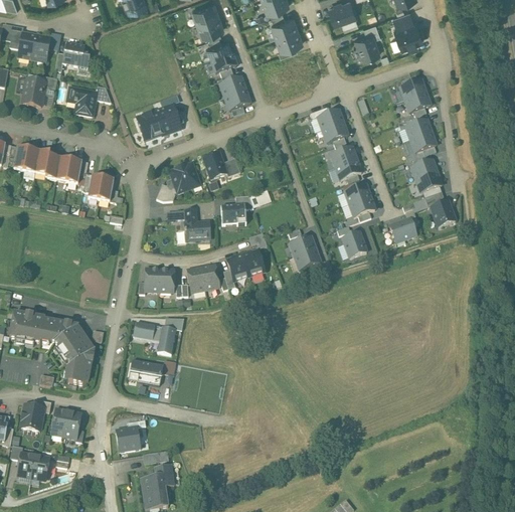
[(2,0),(6,8),(17,10),(13,0),(2,0)]
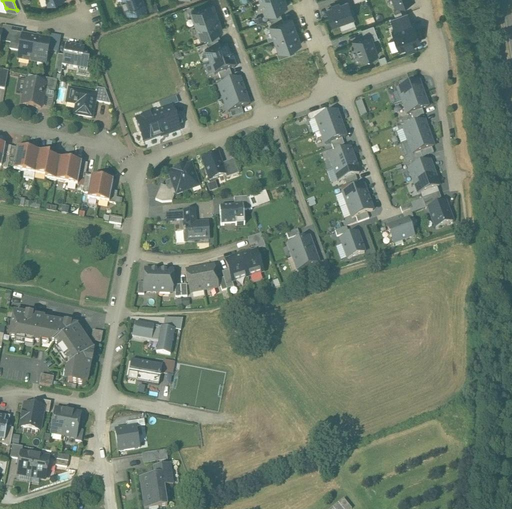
[(122,0),(124,5),(126,4),(128,11),(145,5),(143,0),(122,0)]
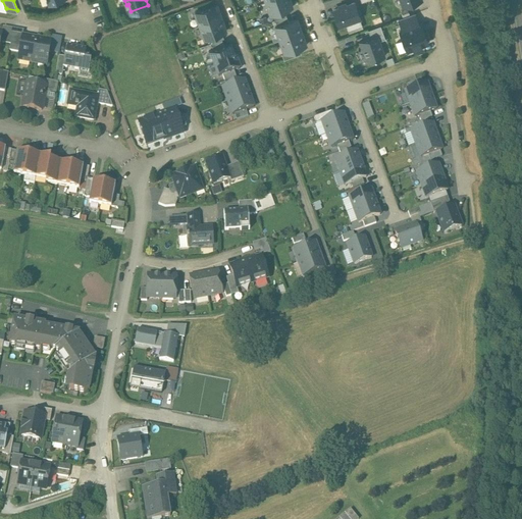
[(267,0),(270,11),(272,11),(284,7),(292,4),(290,0),(267,0)]
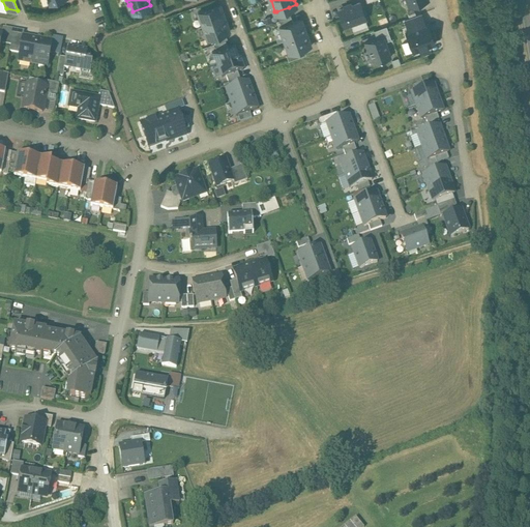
[(356,0),(339,6),(345,23),(351,21),(351,23),(359,20),(358,18),(365,16),(359,0),(356,0)]
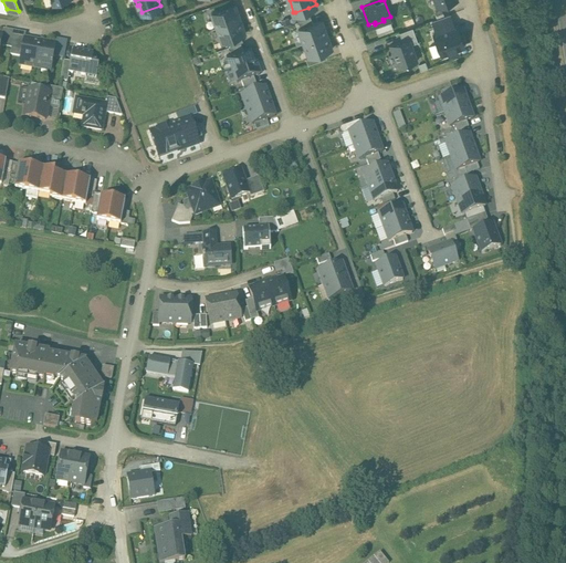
[(211,10),(216,24),(240,16),(234,1),(211,10)]
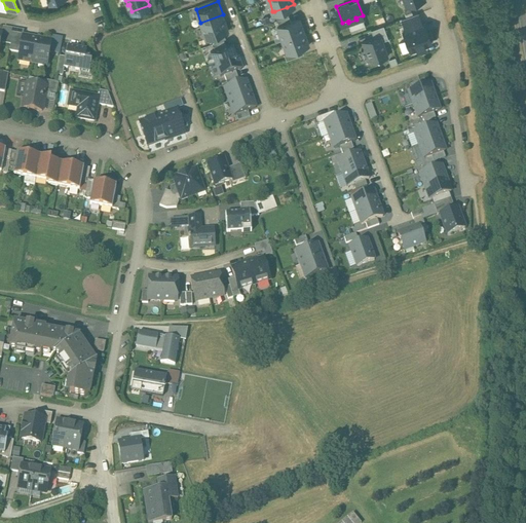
[(276,16),(289,12),(287,7),(274,11),(276,16)]
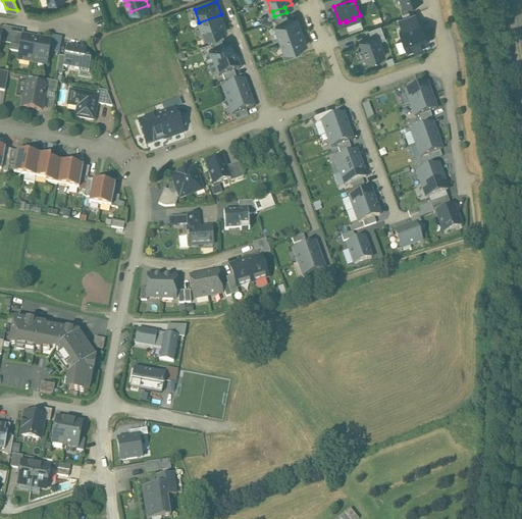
[(399,15),(403,27),(418,20),(414,9),(399,15)]
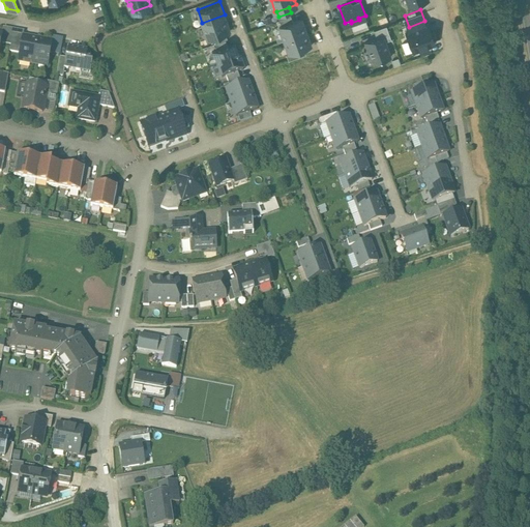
[(281,23),(293,18),(291,12),(278,17),(281,23)]
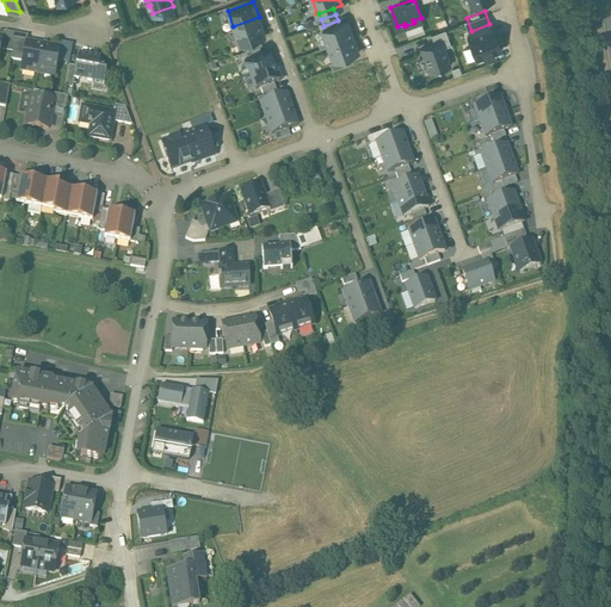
[(233,26),(239,42),(246,39),(260,35),(265,32),(259,17),(233,26)]
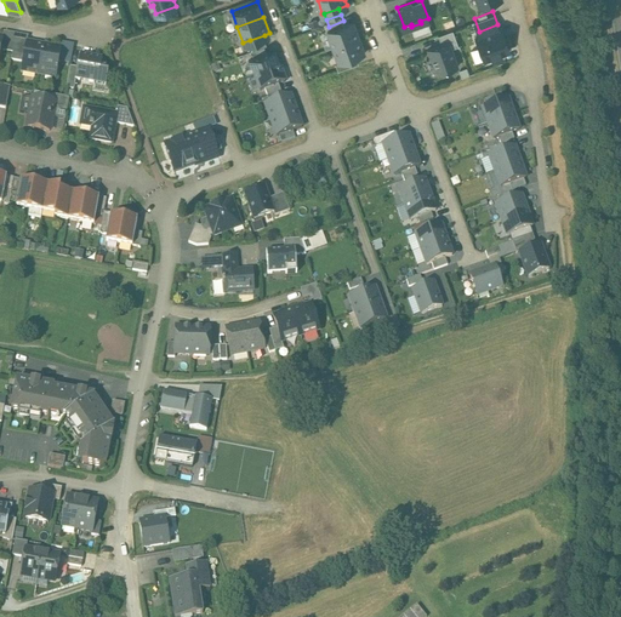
[(329,27),(328,27),(332,43),(358,34),(352,18),(343,21),(329,27)]
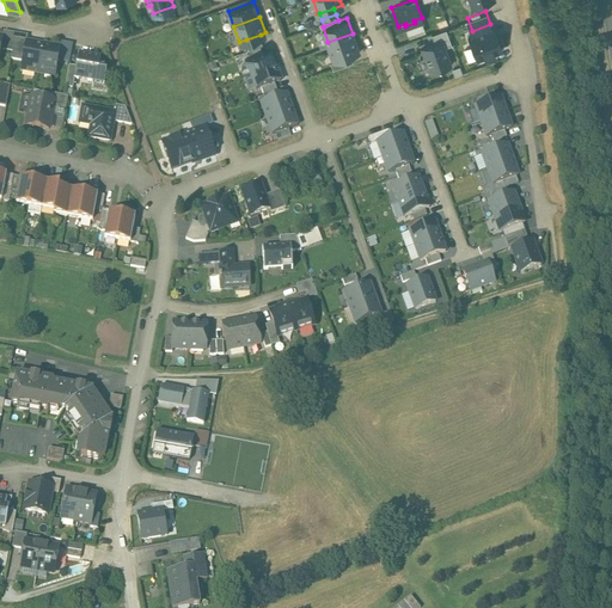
[(490,24),(472,31),(469,32),(477,55),(485,53),(485,54),(495,51),(494,49),(502,45),(494,23),(490,24)]
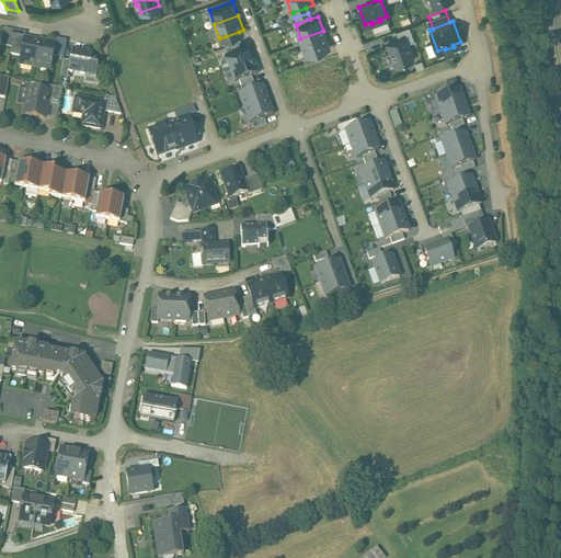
[(405,34),(408,40),(413,37),(409,24),(396,29),(399,36),(405,34)]
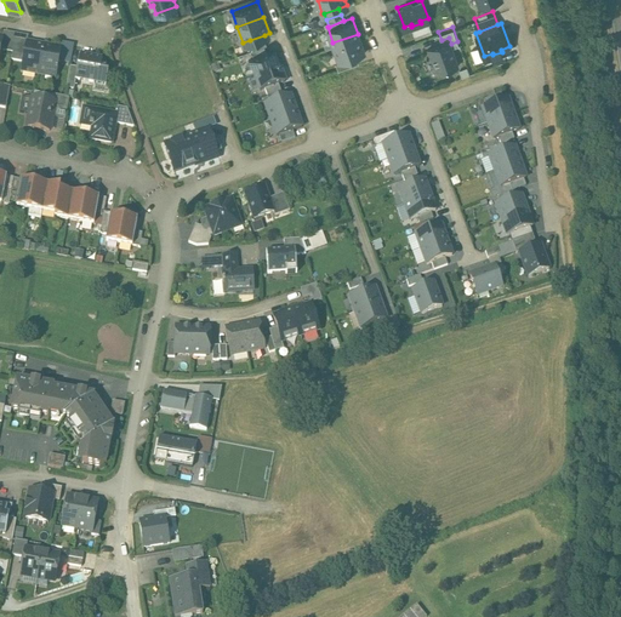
[(3,35),(0,47),(13,50),(16,30),(4,28),(3,35)]
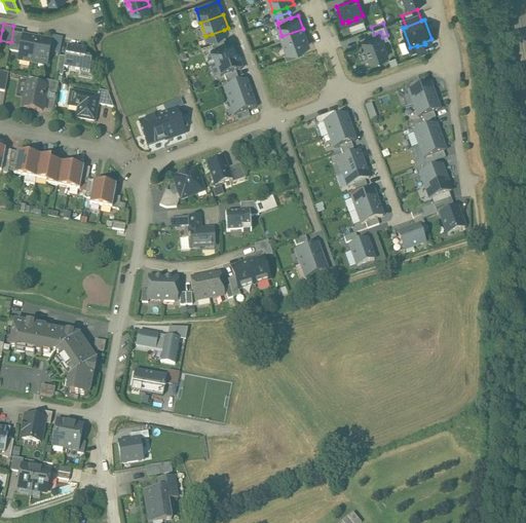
[(13,26),(11,42),(9,48),(20,50),(23,34),(24,28),(13,26)]
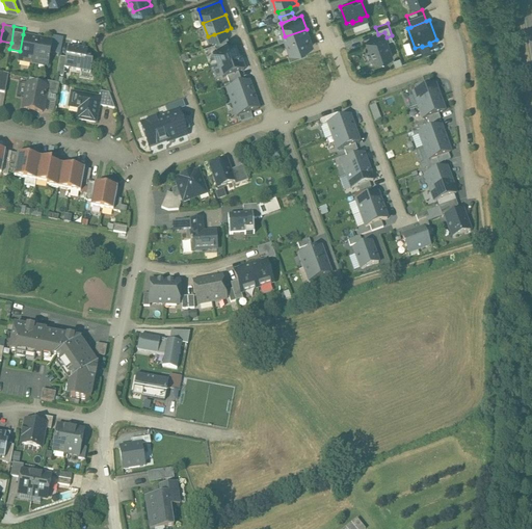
[(285,36),(290,51),(304,46),(311,44),(307,29),(285,36)]
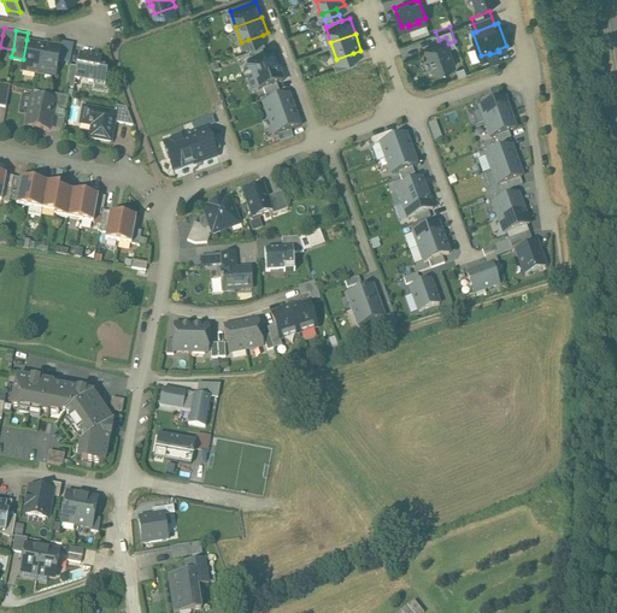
[(265,41),(263,35),(248,40),(251,46),(263,42),(265,41)]
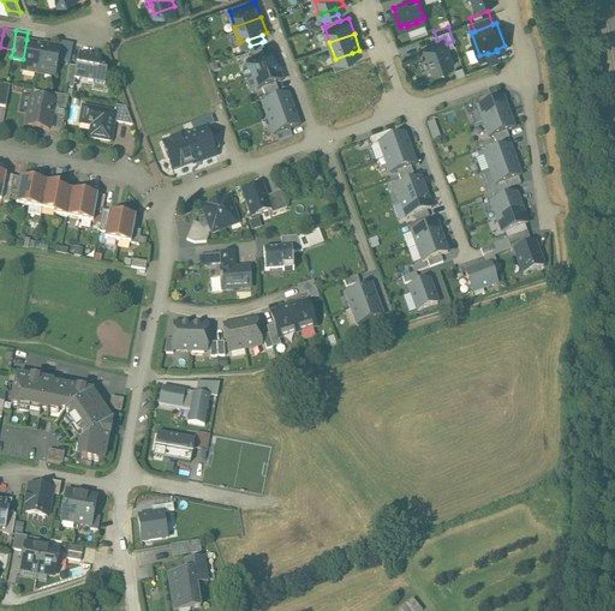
[(437,40),(423,45),(427,55),(429,55),(434,69),(454,61),(447,43),(445,37),(437,40)]
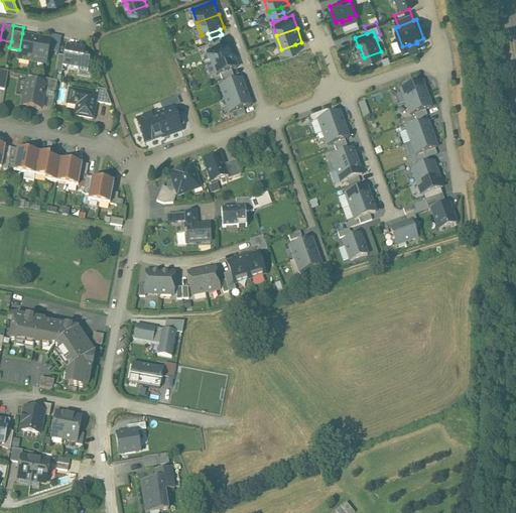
[(50,38),(48,48),(58,50),(61,34),(51,32),(50,38)]
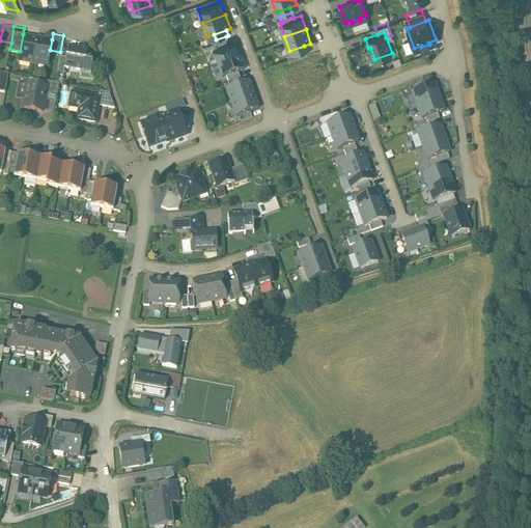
[(37,37),(23,34),(20,51),(19,57),(33,60),(37,37)]
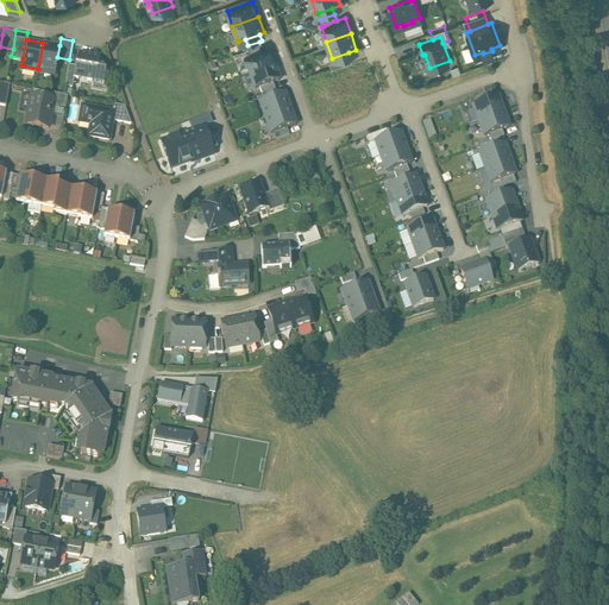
[(248,54),(262,49),(259,42),(248,45),(245,46),(248,54)]
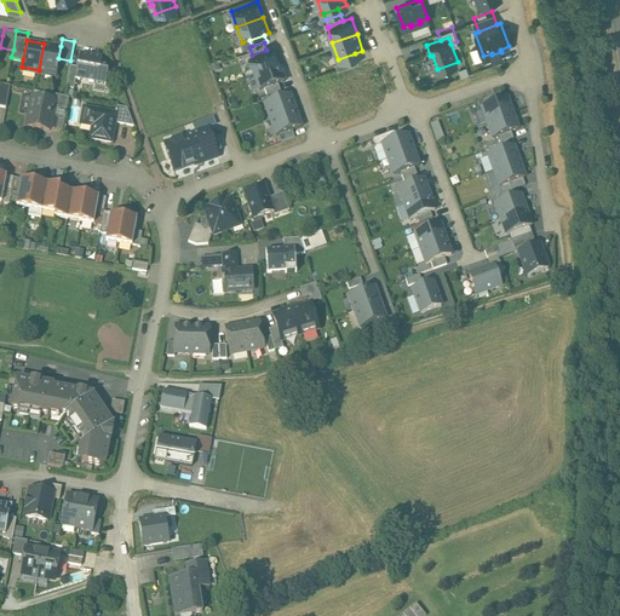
[(61,46),(44,44),(39,70),(56,73),(58,58),(61,46)]
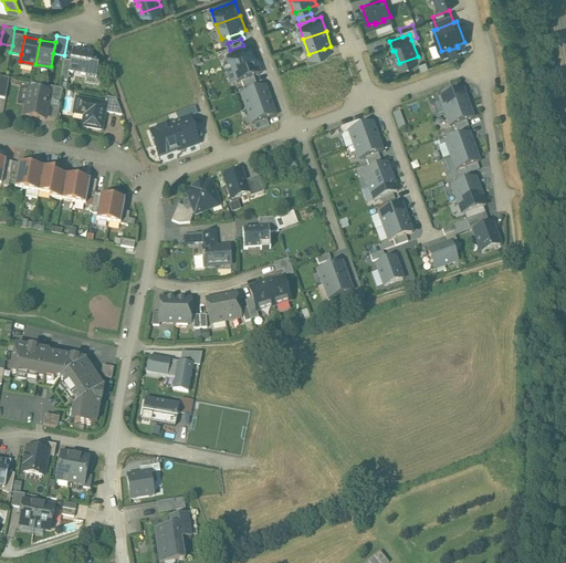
[(230,50),(227,51),(232,65),(254,58),(249,43),(243,45),(230,50)]
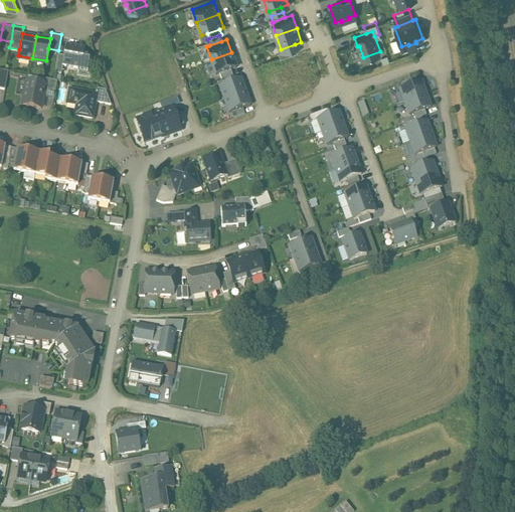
[(84,45),(66,42),(64,53),(63,54),(62,63),(88,68),(90,58),(88,58),(88,54),(83,53),(84,45)]
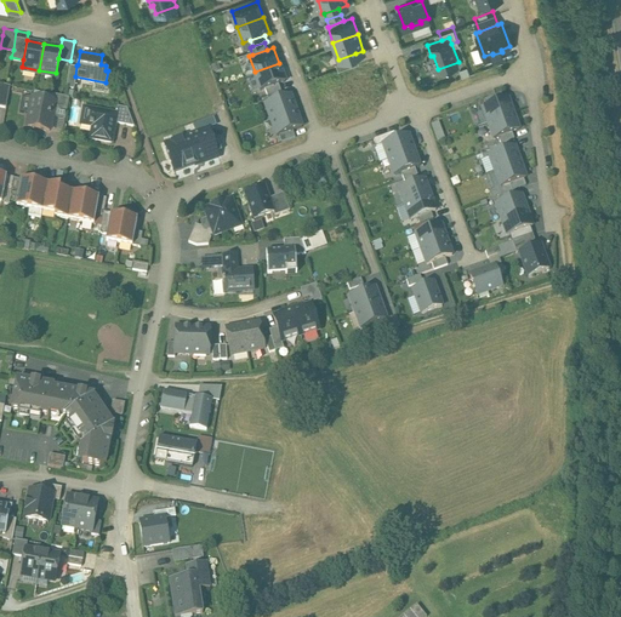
[(358,60),(355,53),(339,60),(336,61),(337,67),(358,60)]
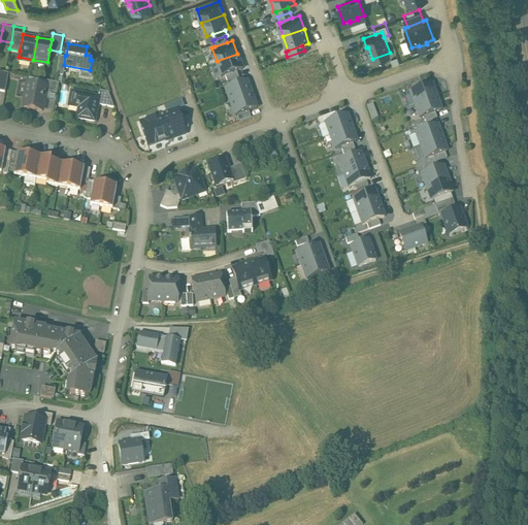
[(217,61),(221,75),(225,73),(236,69),(242,67),(237,54),(217,61)]
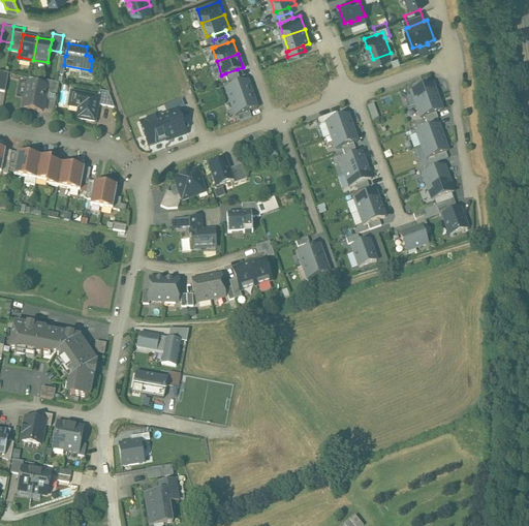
[(65,56),(60,55),(56,72),(63,73),(64,65),(65,56)]
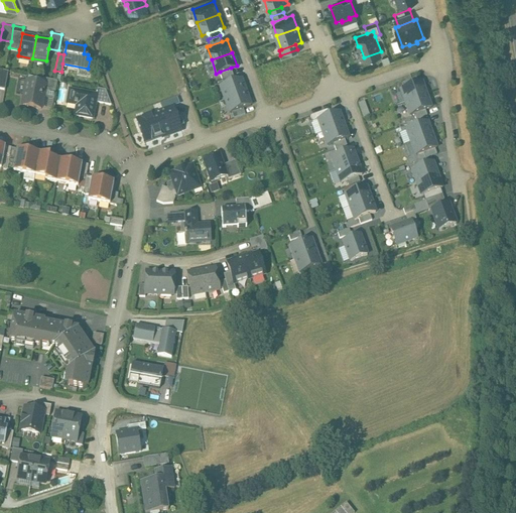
[(8,70),(0,68),(0,86),(5,88),(8,70)]
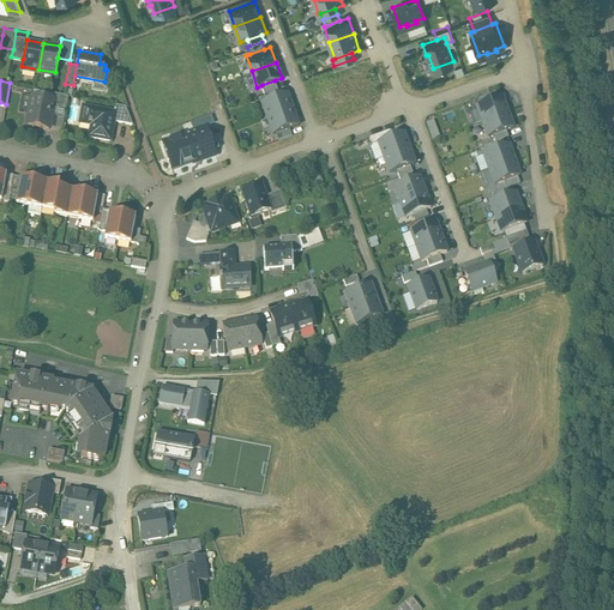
[(262,85),(264,92),(277,88),(275,80),(262,85)]
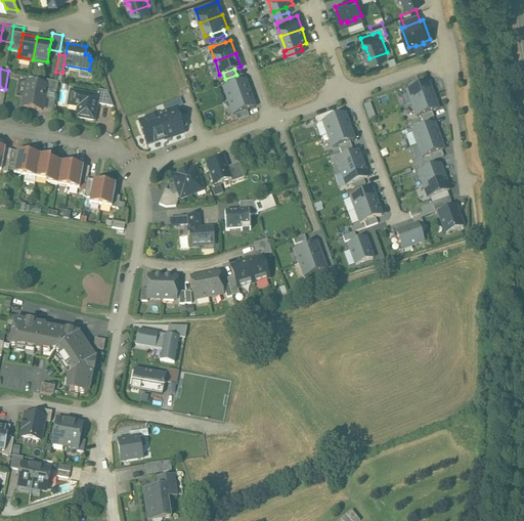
[(227,85),(239,80),(236,75),(225,79),(227,85)]
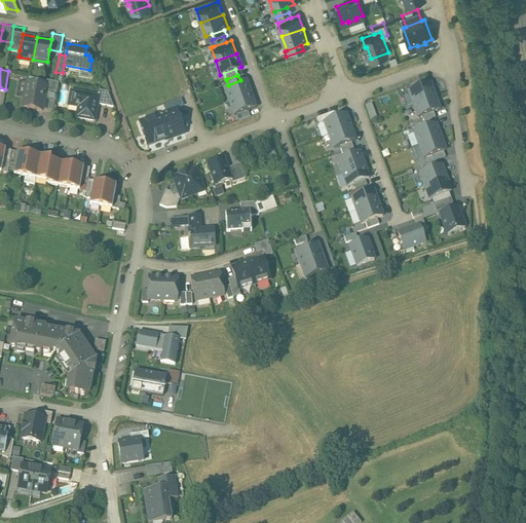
[(59,80),(46,78),(45,84),(46,84),(44,97),(55,99),(59,80)]
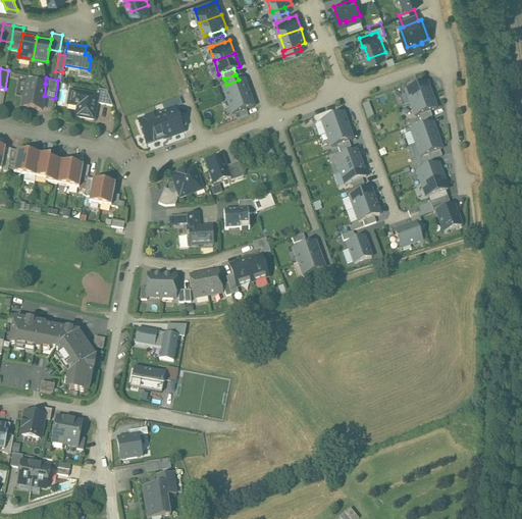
[(226,85),(222,86),(227,99),(249,91),(244,78),(239,80),(226,85)]
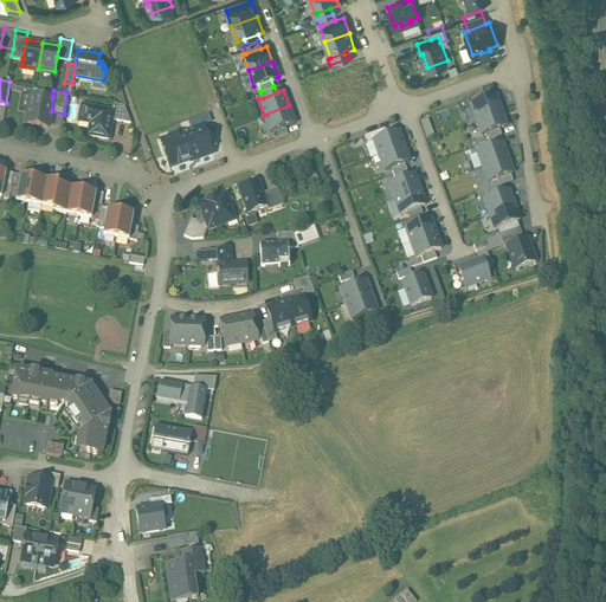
[(475,102),(488,97),(485,90),(472,95),(475,102)]
